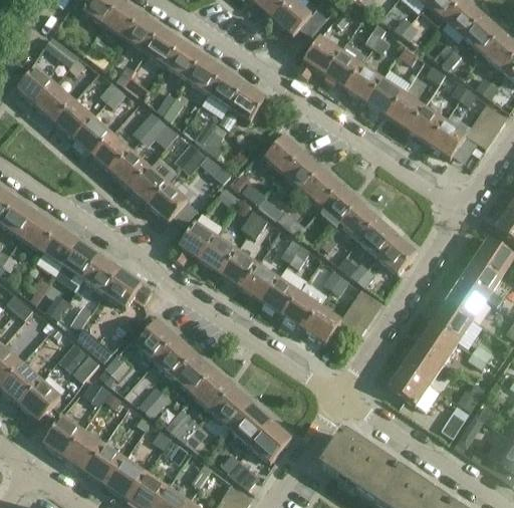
[(103,25),(119,1),(117,0),(75,0),(73,4),(77,7),(82,10),(81,11),(103,25)]
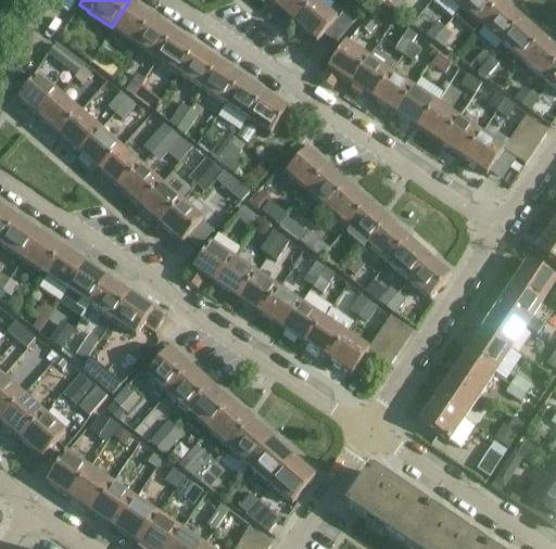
[(295,22),(314,0),(278,0),(275,3),(295,22)]
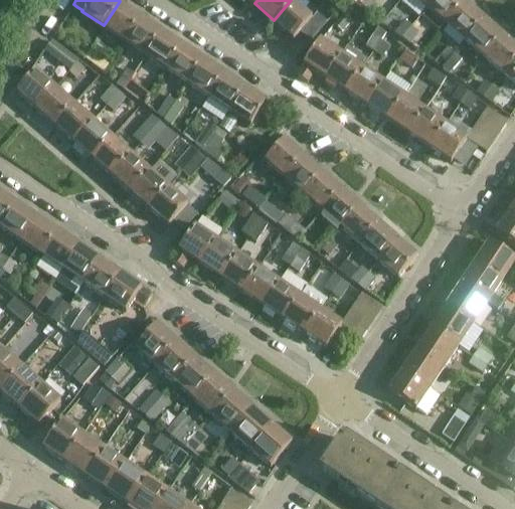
[(310,37),(327,18),(317,9),(312,15),(295,0),(291,0),(274,20),(293,37),(300,29),(310,37)]
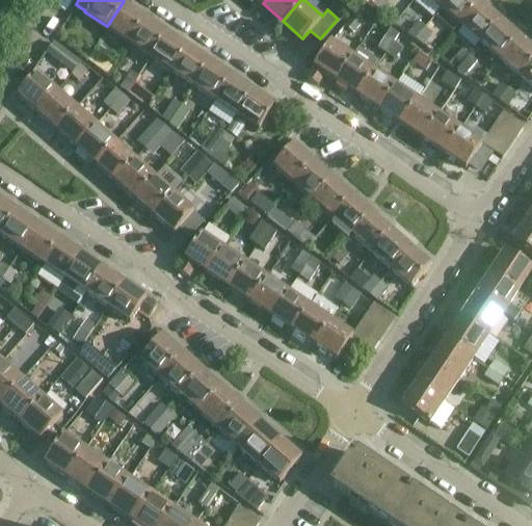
[(459,22),(479,0),(445,0),(441,5),(459,22)]
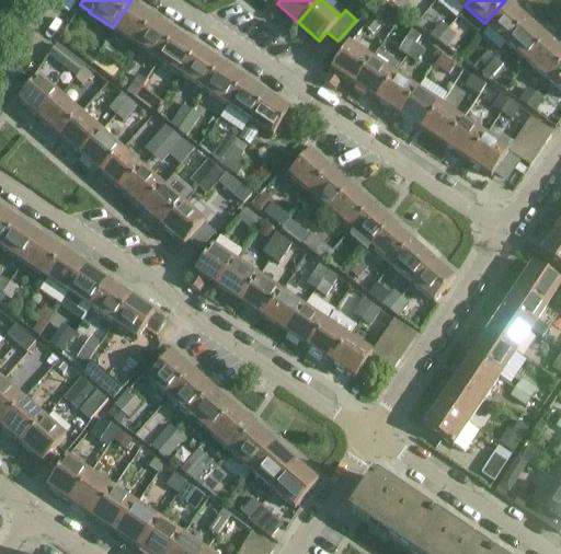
[(506,42),(527,19),(505,0),(484,23),(506,42)]
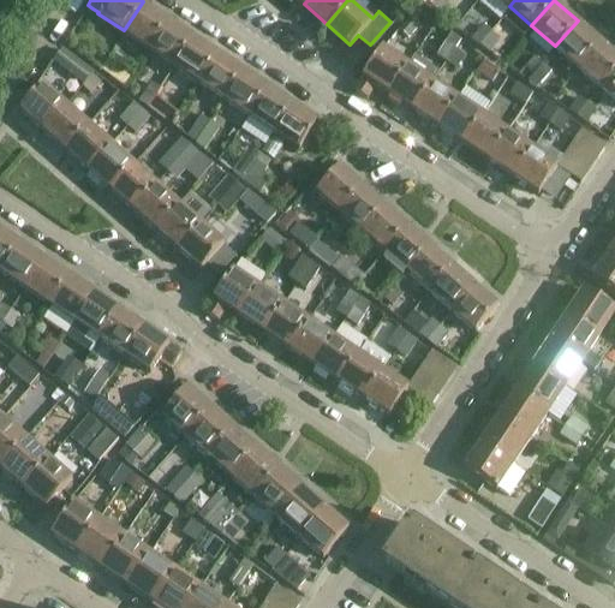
[(141,54),(147,46),(148,47),(168,18),(143,1),(124,30),(133,37),(129,46),(141,54)]
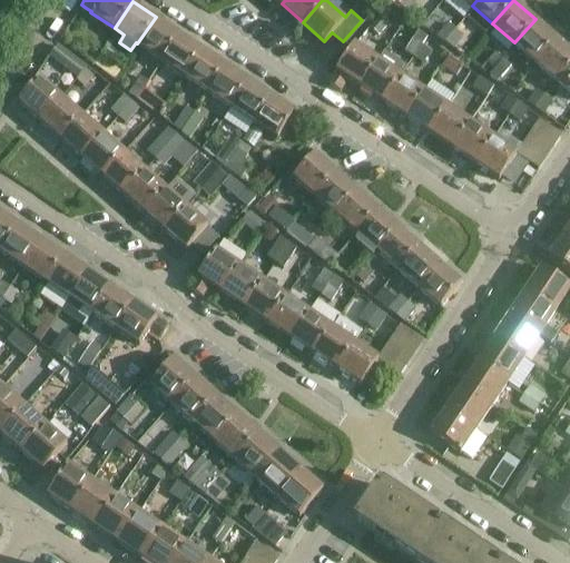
[(425,12),(413,3),(406,11),(420,20),(425,12)]
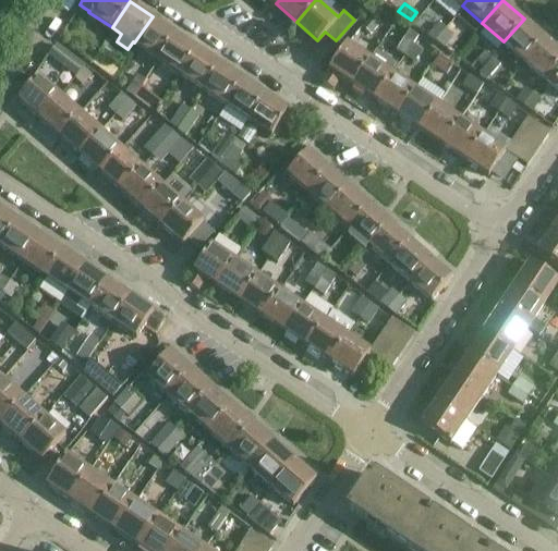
[(361,23),(371,31),(380,19),(372,10),(361,23)]
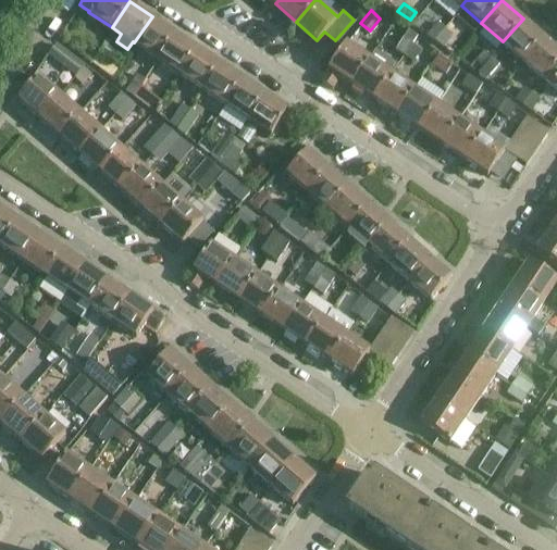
[(157,58),(174,32),(152,16),(134,42),(157,58)]
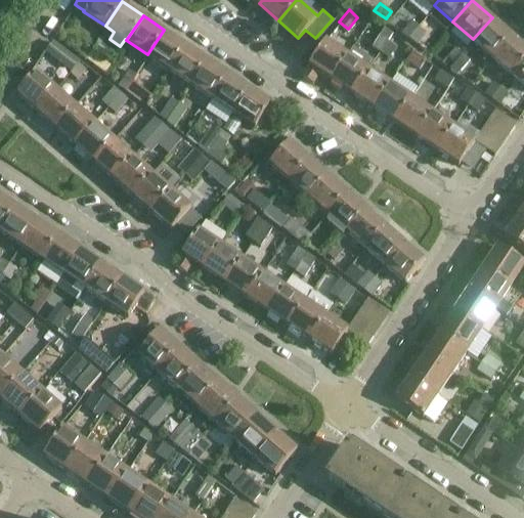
[(411,16),(401,30),(408,35),(419,23),(411,16)]
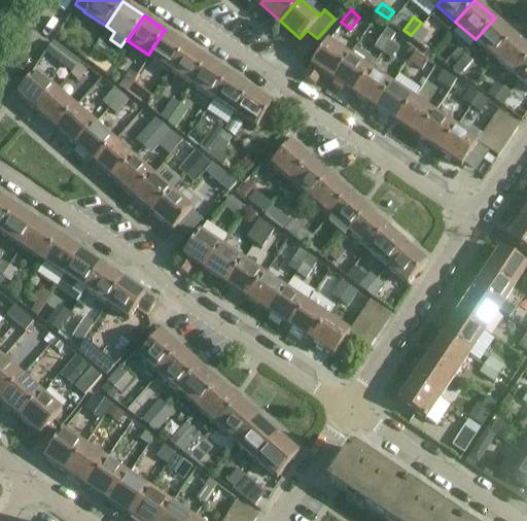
[(494,56),(514,33),(495,18),(476,39),(494,56)]
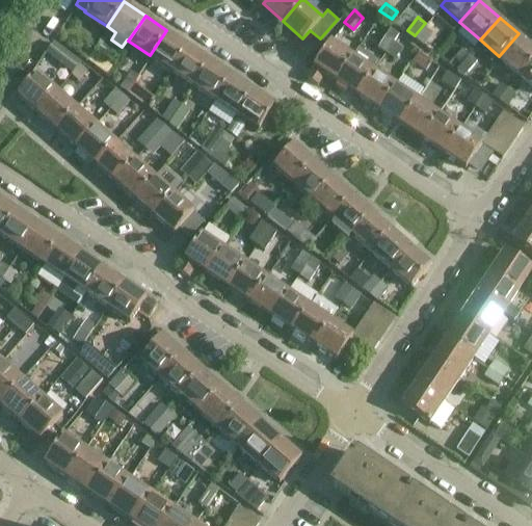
[(425,23),(415,35),(423,42),(432,30),(425,23)]
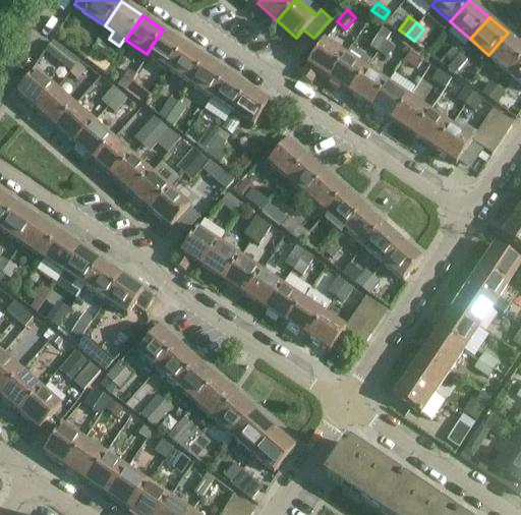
[(369,44),(378,49),(385,38),(390,31),(382,25),(369,44)]
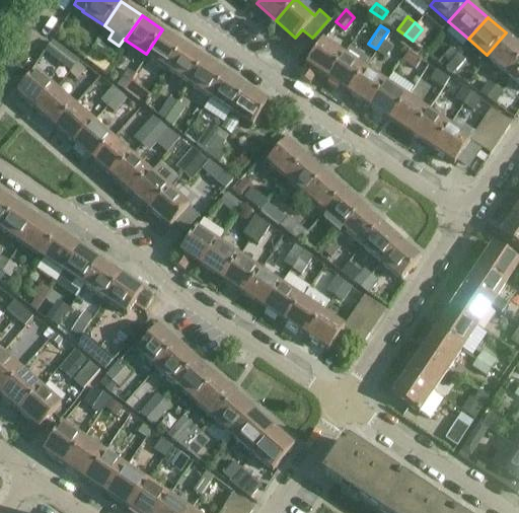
[(167,68),(183,44),(162,29),(146,54),(167,68)]
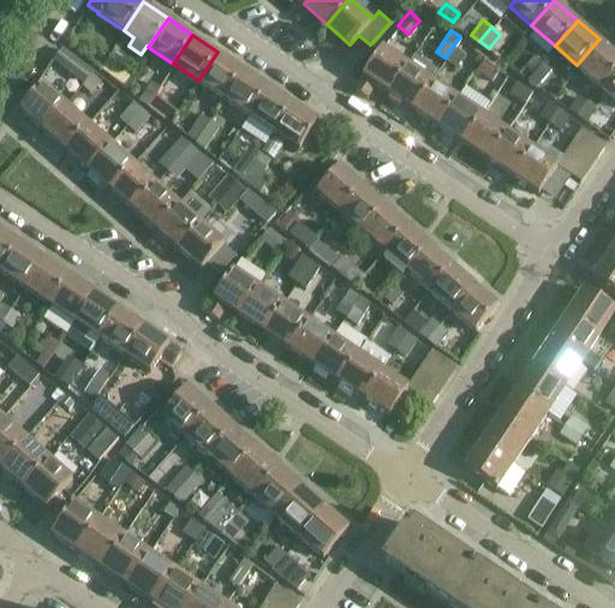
[(599,85),(614,67),(614,52),(599,39),(577,65),(599,85)]
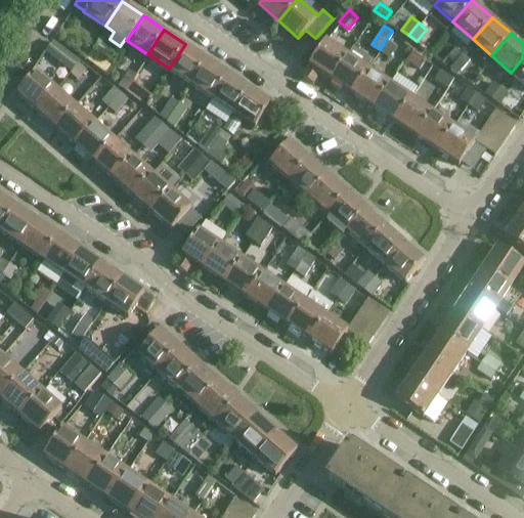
[(45,48),(71,69),(78,59),(80,57),(53,37),(45,48)]
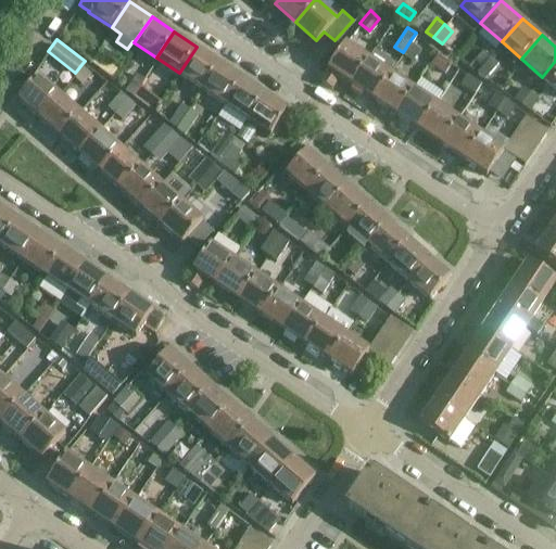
[(319,77),(331,86),(340,74),(351,81),(368,55),(345,39),(319,77)]
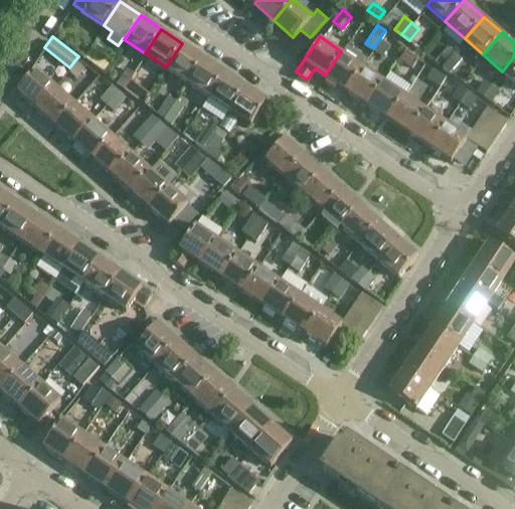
[(389,43),(380,37),(373,48),(382,54),(389,43)]
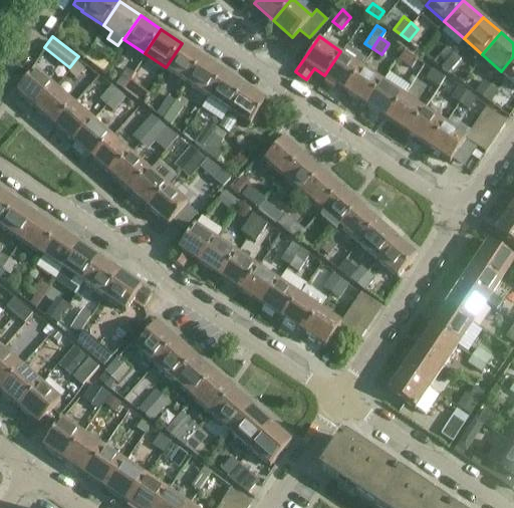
[(187,81),(203,56),(182,43),(166,67),(187,81)]
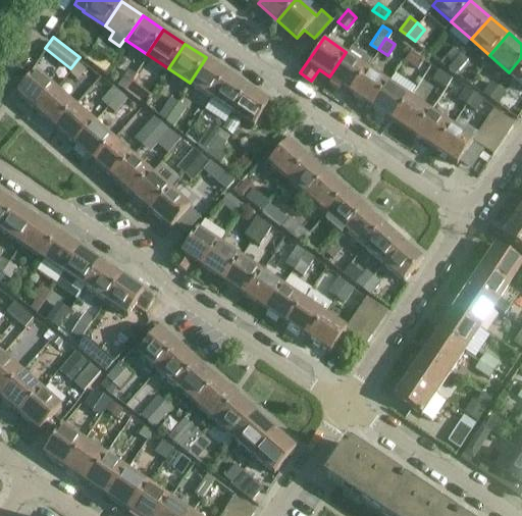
[(452,60),(461,51),(453,44),(445,54),(452,60)]
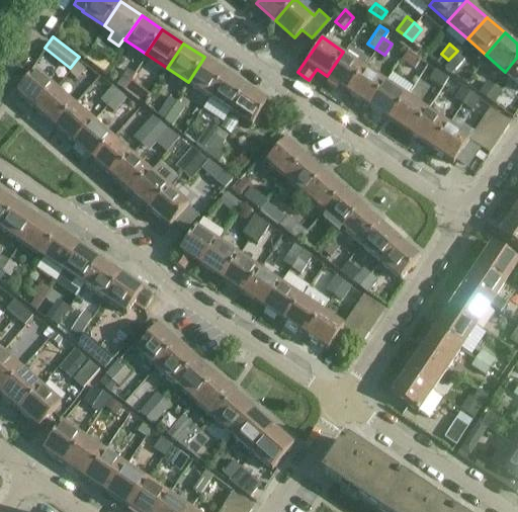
[(420,56),(410,49),(407,48),(401,57),(415,65),(420,56)]
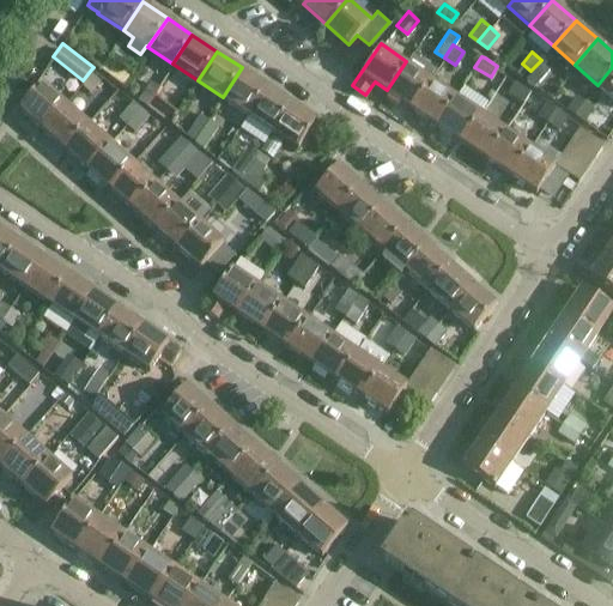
[(530,71),(527,76),(526,77),(527,77),(535,84),(535,83),(550,67),(541,60),(530,71)]
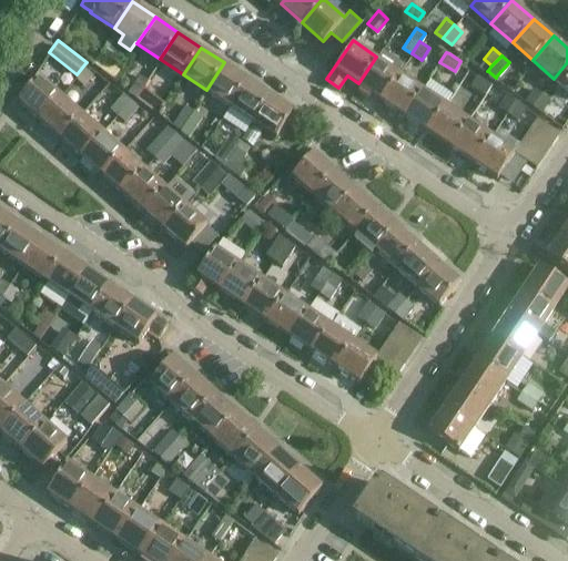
[(381,98),(398,71),(376,57),(358,83),(381,98)]
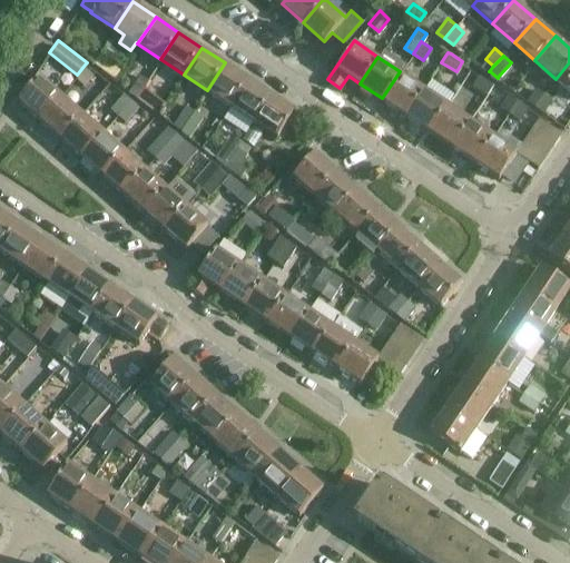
[(225,62),(207,90),(231,106),(248,78),(225,62)]
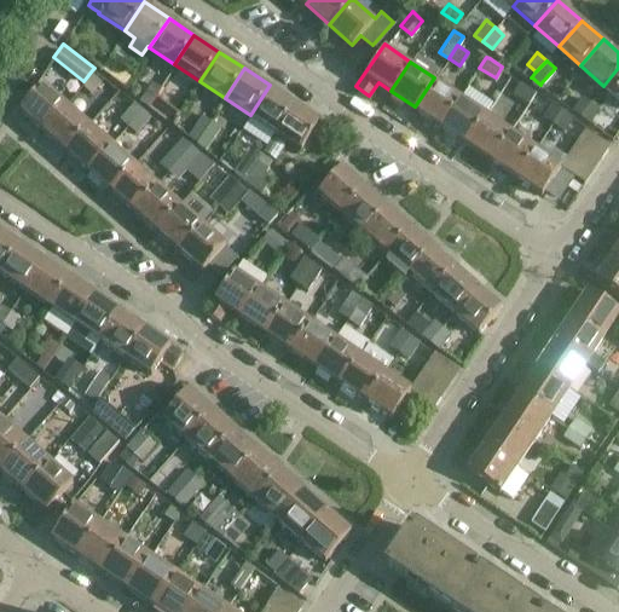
[(618,99),(618,68),(603,86),(618,99)]
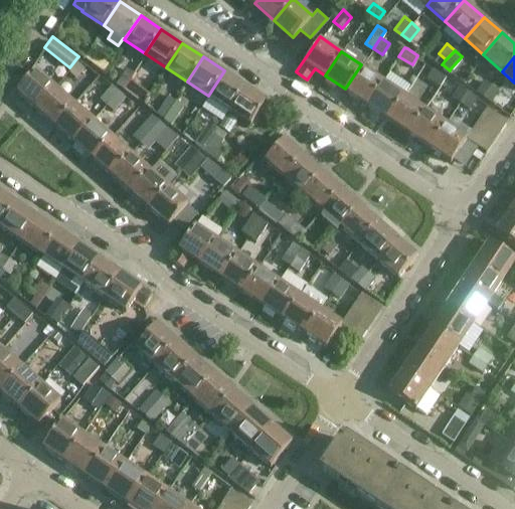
[(84,65),(81,62),(76,58),(69,67),(68,68),(75,75),(84,65)]
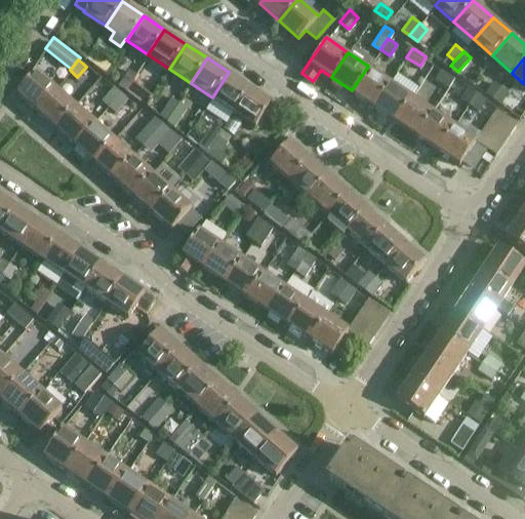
[(128,66),(117,82),(125,88),(132,78),(136,72),(128,66)]
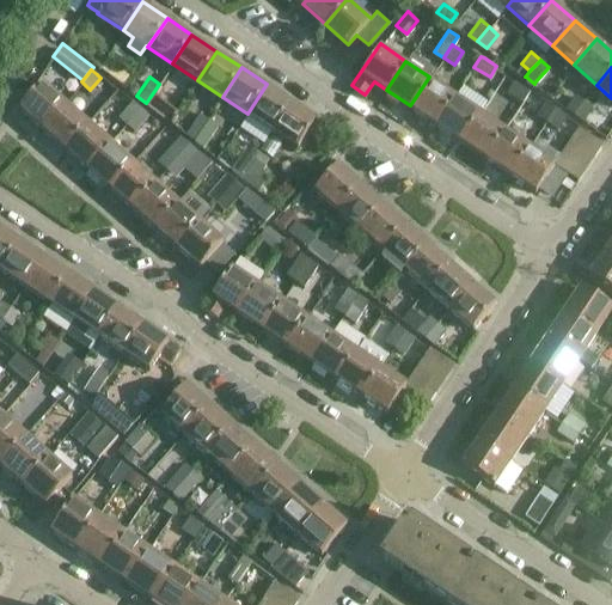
[(435,122),(454,93),(429,77),(410,105),(435,122)]
